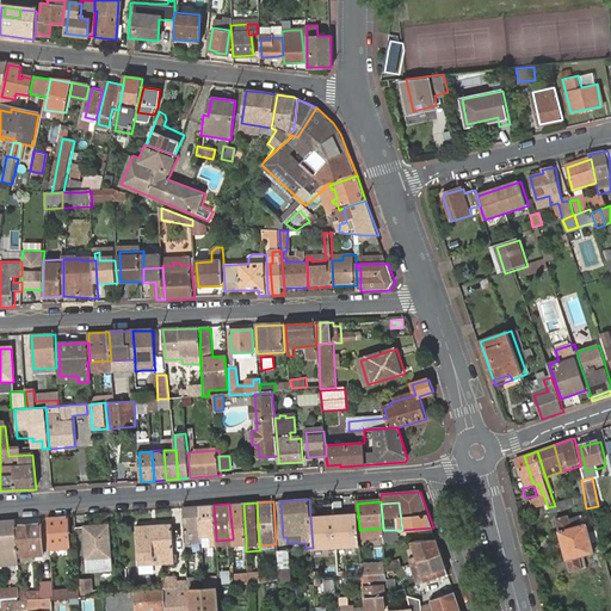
[(233,543),(233,550),(246,549),(246,539),(244,504),(229,504),(233,536),(233,537),(233,539),(233,543)]
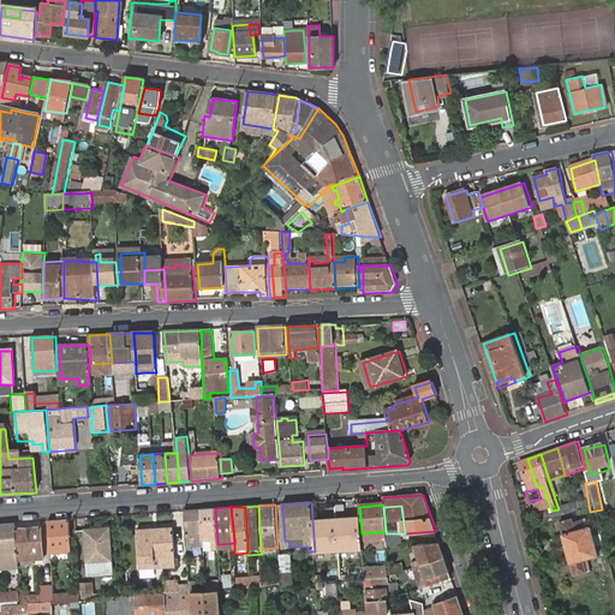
[(201,509),(203,542),(203,545),(204,549),(218,548),(218,545),(218,544),(218,541),(215,508),(201,509)]
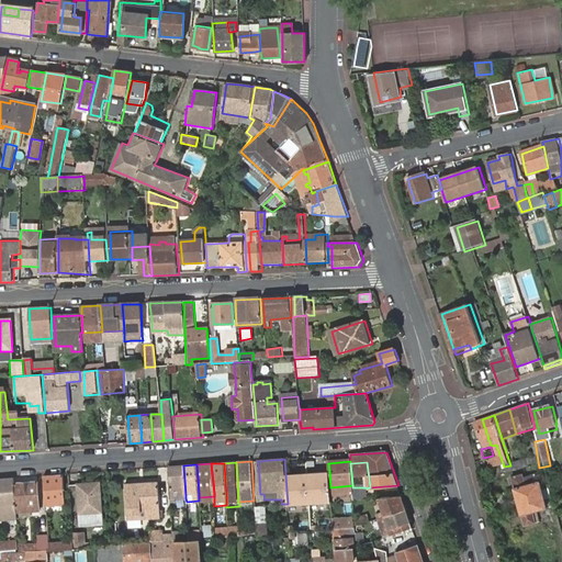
[(183,465),(169,467),(171,496),(186,495),(183,465)]
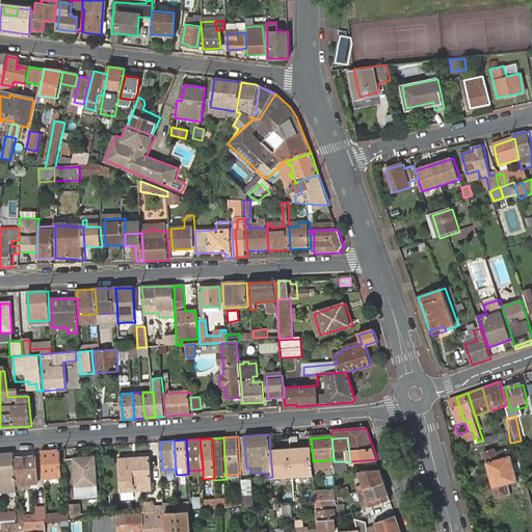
[(312,447),(290,449),(293,478),(293,480),(293,481),(298,481),(297,475),(309,474),(310,483),(314,483),(313,461),(312,447)]
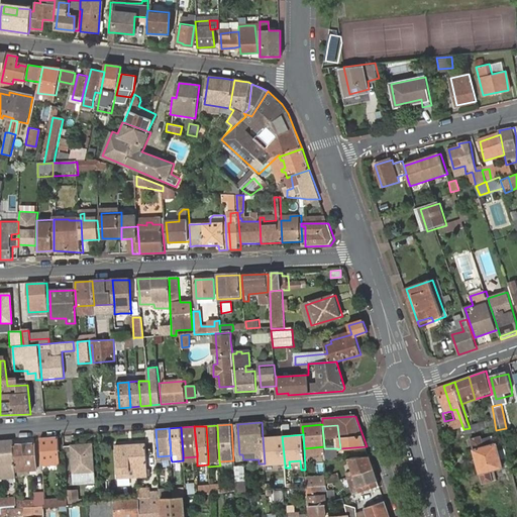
[(59,436),(40,438),(42,467),(61,466),(59,436)]
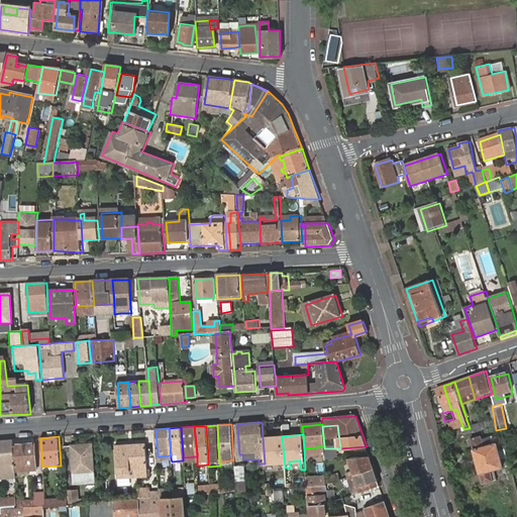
[(282,436),(263,437),(265,463),(265,469),(285,467),(285,464),(282,436)]
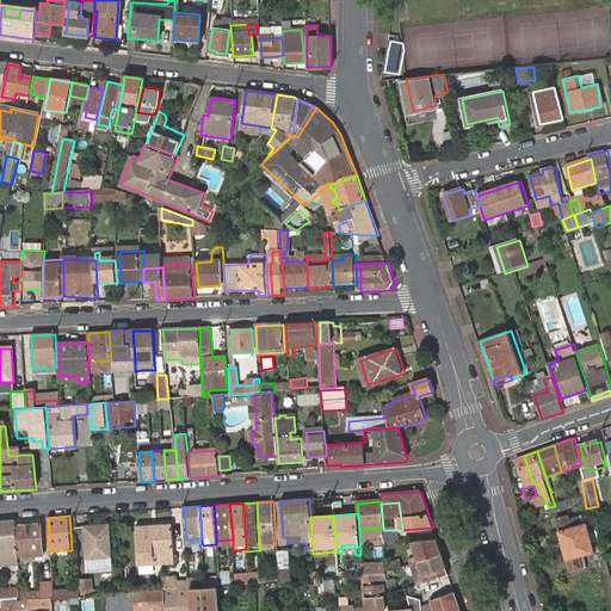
[(16,528),(16,520),(0,520),(0,565),(19,565),(18,559),(16,528)]
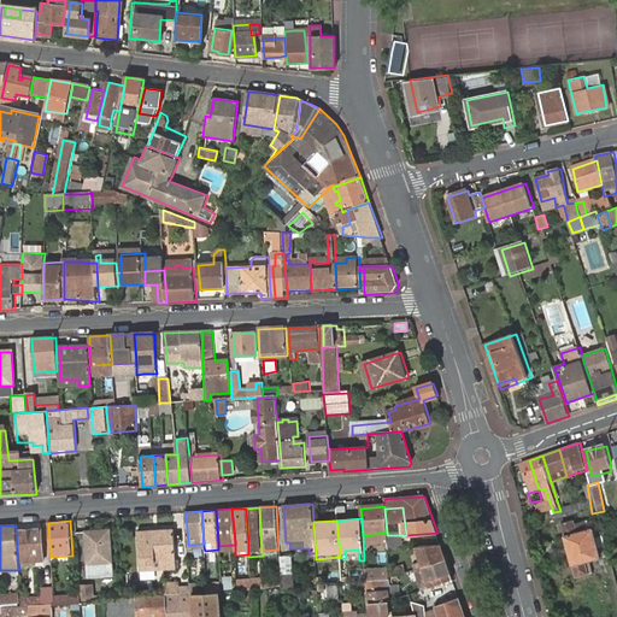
[(574,528),(563,532),(575,575),(603,566),(594,539),(591,539),(588,530),(576,533),(574,528)]
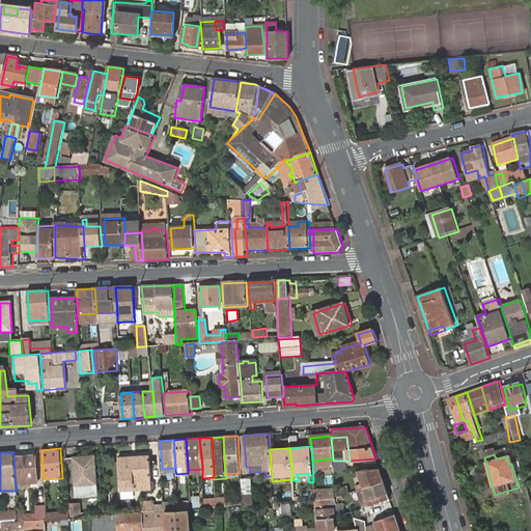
[(150,455),(118,457),(120,492),(152,488),(150,455)]
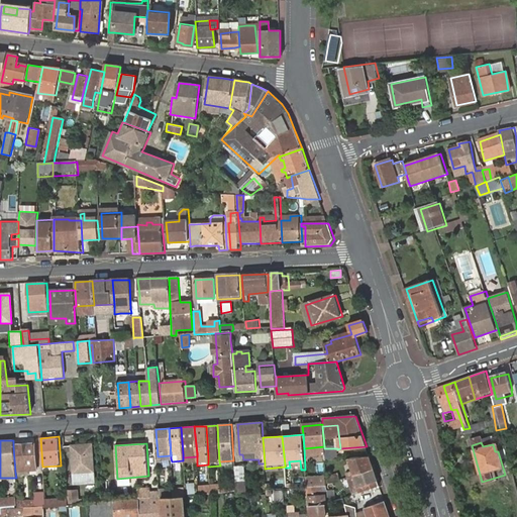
[(34,444),(13,446),(15,473),(36,471),(34,444)]
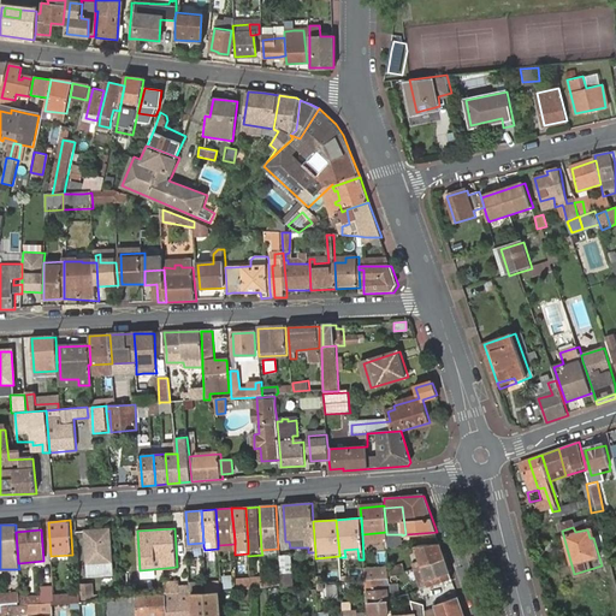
[(90,546),(92,573),(112,572),(110,529),(88,531),(77,532),(78,546),(90,546)]
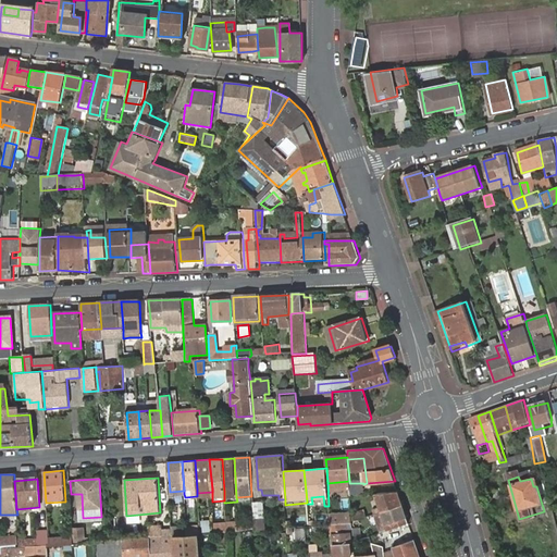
[(349,483),(350,496),(364,495),(363,484),(363,483),(349,483)]
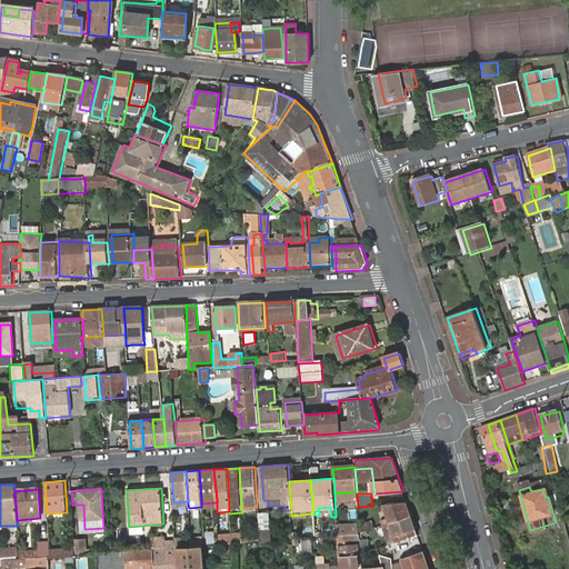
[(385,505),(392,521),(412,516),(407,502),(385,505)]
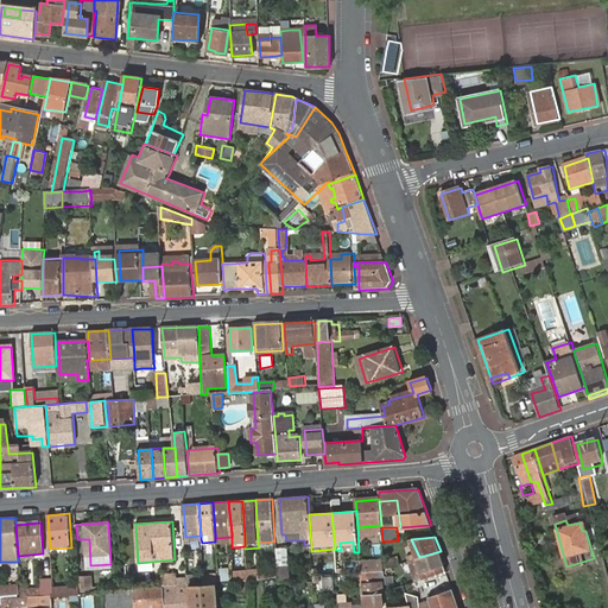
[(286,549),(278,549),(280,582),(289,581),(286,549)]
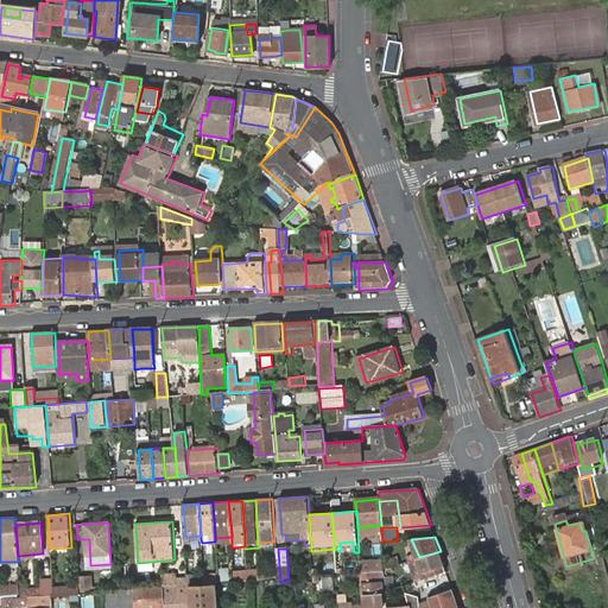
[(419,581),(426,577),(447,571),(441,551),(419,557),(424,570),(417,572),(419,581)]
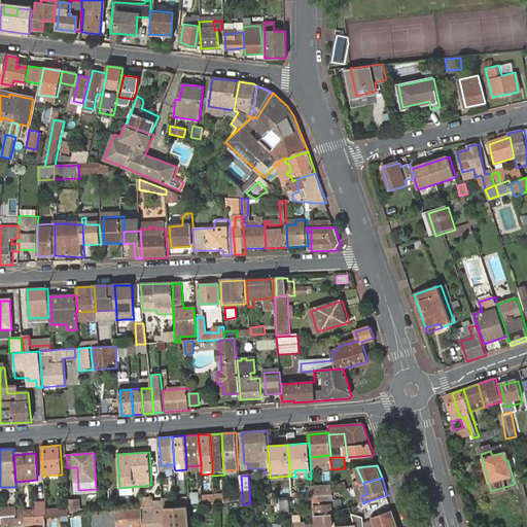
[(291,499),(309,496),(307,483),(289,485),(291,499)]
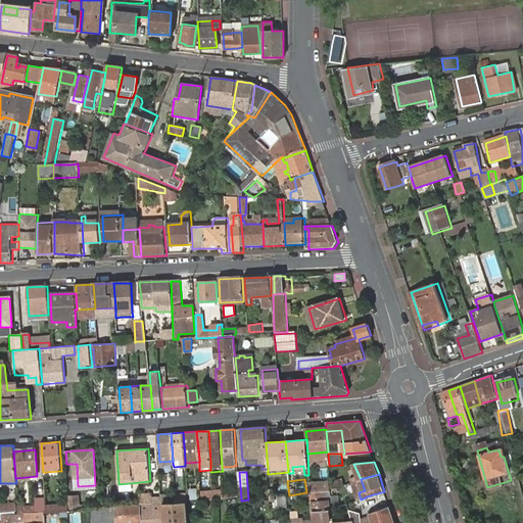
[(310,486),(311,493),(331,491),(331,489),(331,484),(310,486)]
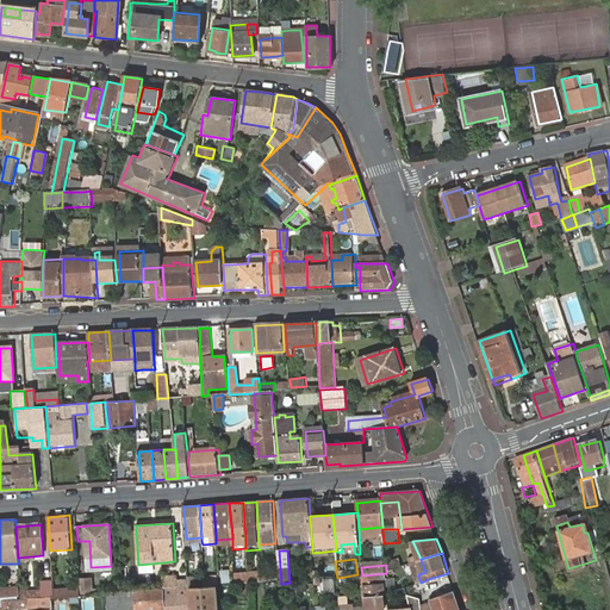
[(248,574),(248,583),(261,582),(261,574),(261,570),(247,571),(248,574)]
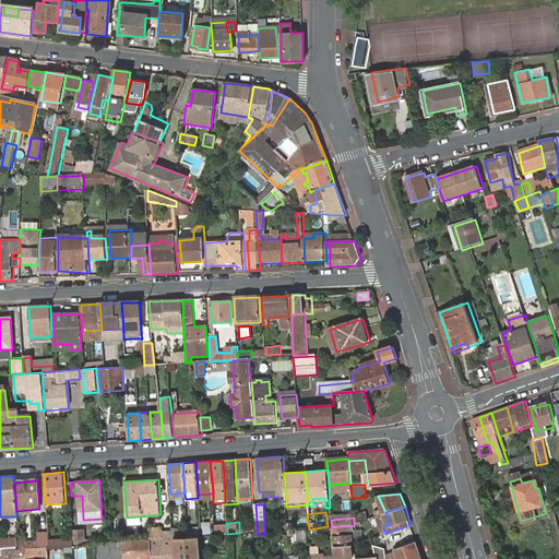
[(188,527),(188,537),(200,536),(200,525),(188,527)]
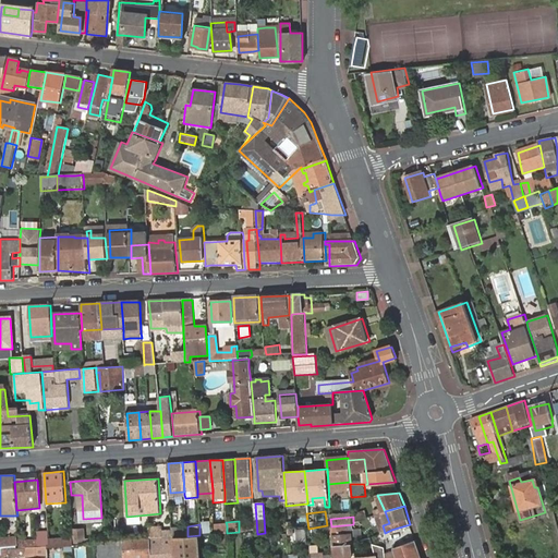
[(187,526),(172,528),(173,536),(187,536),(187,526)]
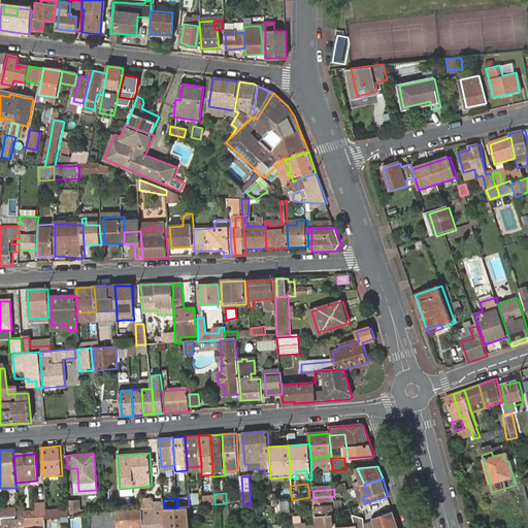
[(141,499),(142,509),(143,509),(144,509),(154,508),(153,499),(141,499)]
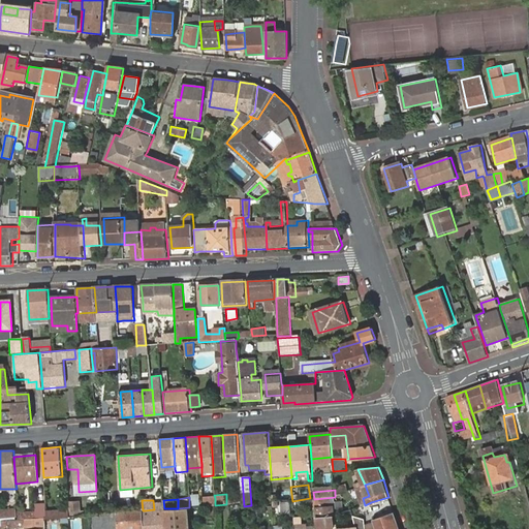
[(76,502),(69,502),(69,510),(70,516),(75,516),(78,516),(76,502)]
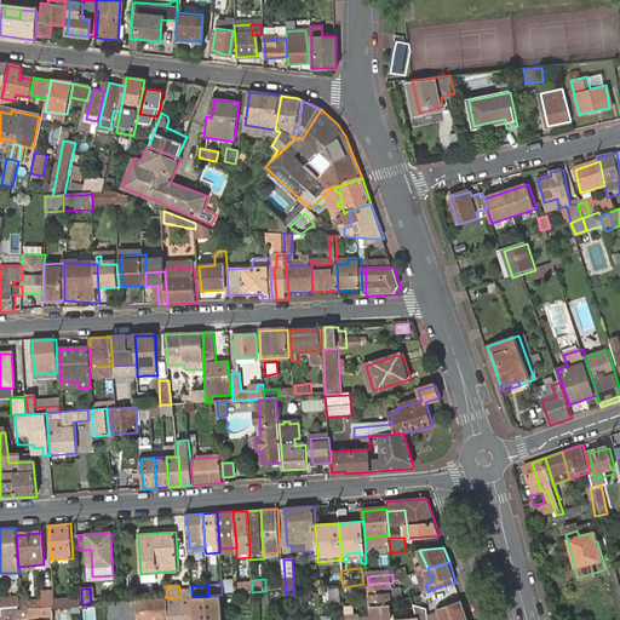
[(395,603),(394,593),(373,596),(374,619),(378,619),(396,619),(395,603)]
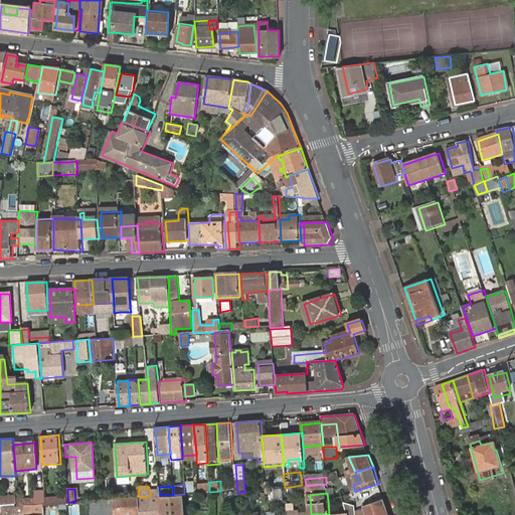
[(186,514),(184,494),(173,495),(160,495),(160,514),(186,514)]
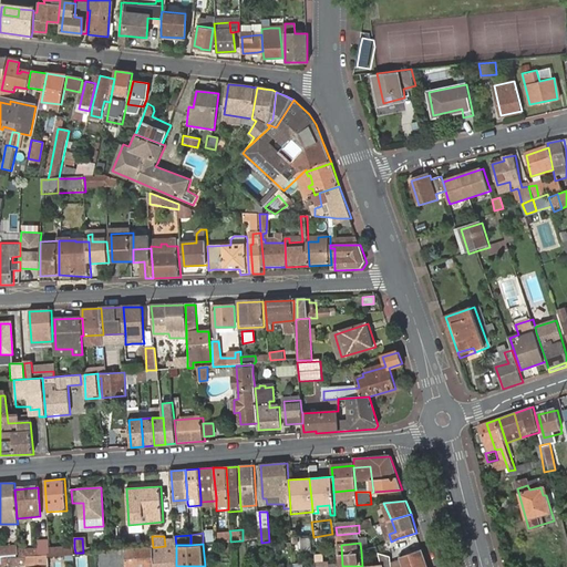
[(176,566),(176,545),(165,546),(155,547),(156,566),(176,566)]
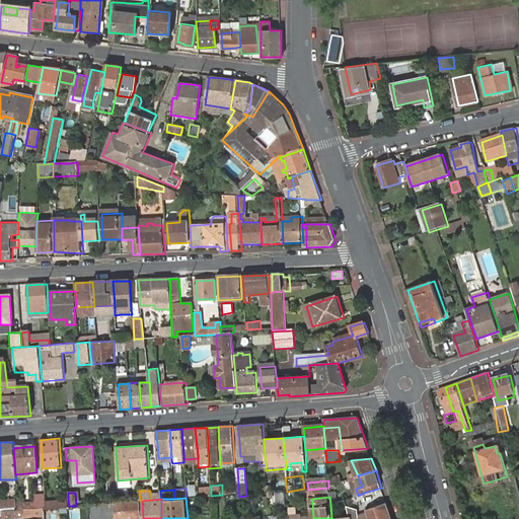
[(345,500),(330,505),(330,512),(346,507),(345,500)]
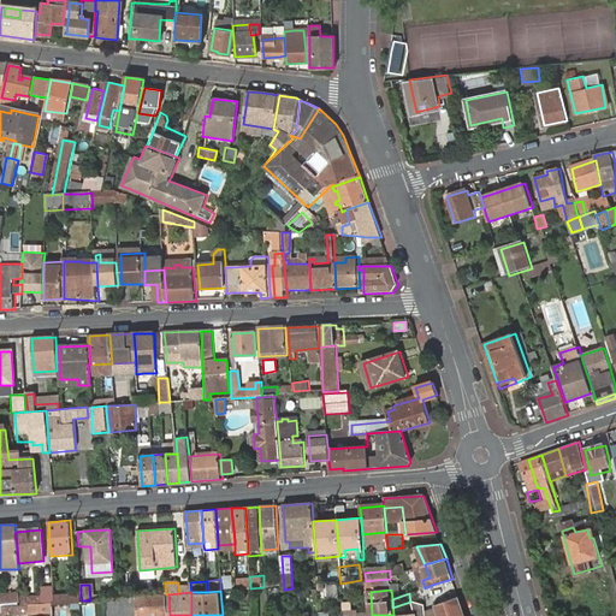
[(167,615),(166,594),(136,597),(137,614),(155,611),(155,615),(167,615)]
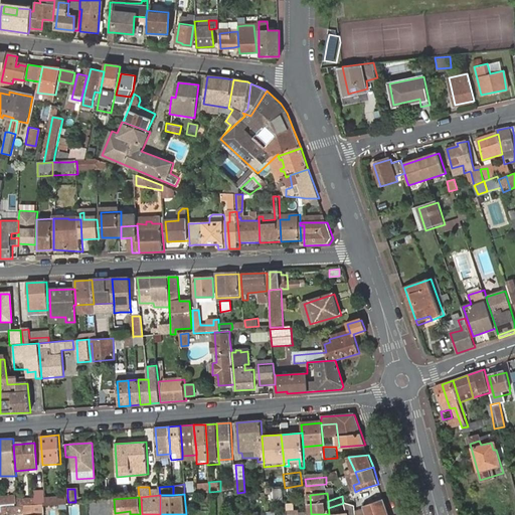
[(114,499),(103,500),(89,501),(90,514),(112,514),(115,514),(115,513),(114,499)]
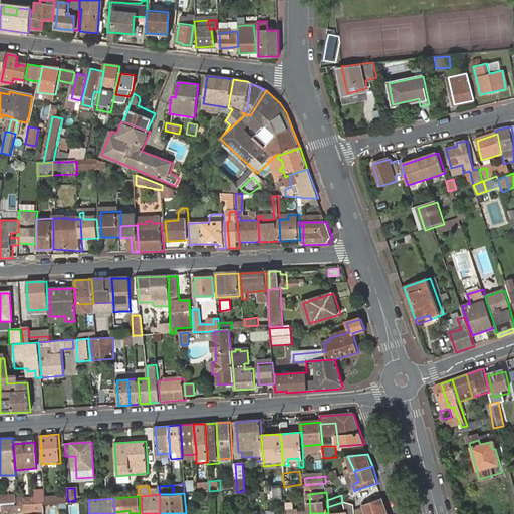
[(389,513),(383,498),(367,503),(369,513),(389,513)]
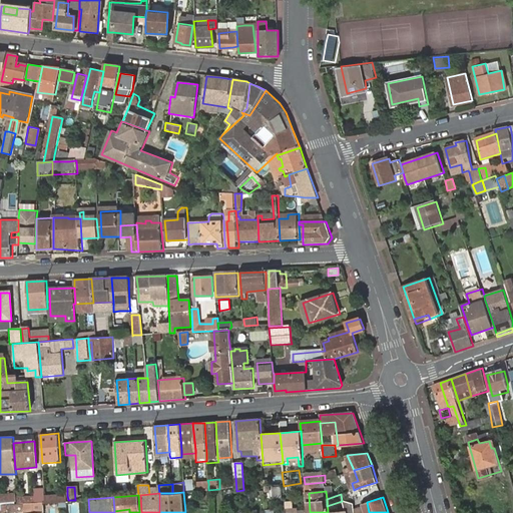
[(85,512),(86,500),(76,499),(74,512),(85,512)]
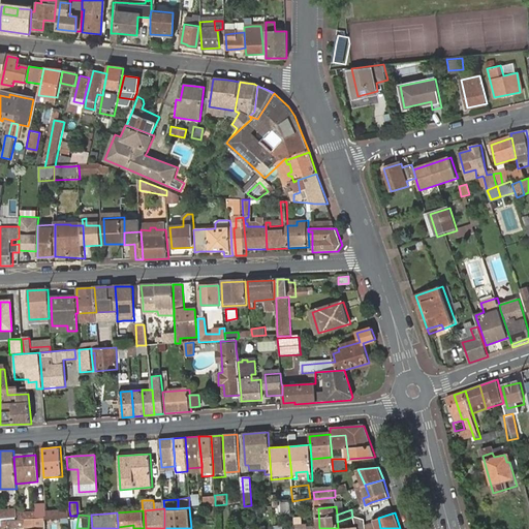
[(75,528),(75,516),(70,516),(47,518),(44,518),(44,528),(75,528)]
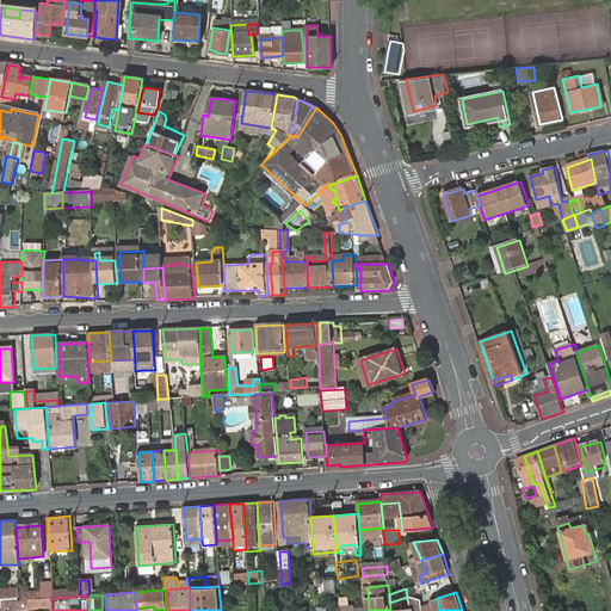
[(49,610),(49,598),(26,600),(26,602),(28,609),(44,606),(44,610),(41,610),(49,610)]
